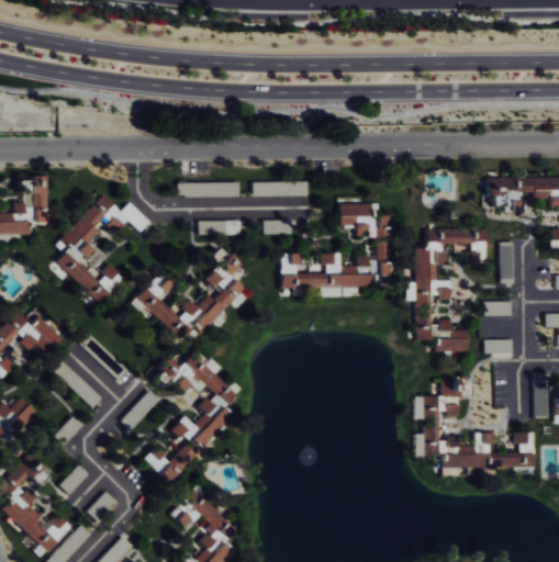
[(48,176),(28,176),(28,180),(18,180),(18,193),(24,193),(24,202),(13,202),(14,213),(0,212),(0,234),(31,234),(31,224),(48,224),(48,176)]
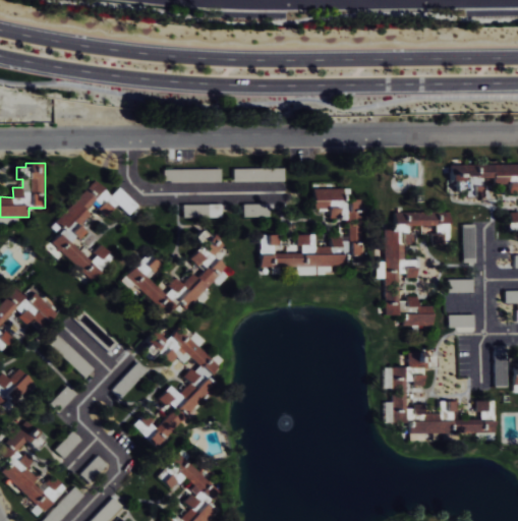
[(517,164),(451,164),(451,181),(453,181),(453,191),(467,191),(467,196),(480,196),(480,185),(509,185),(509,192),(517,192),(517,213),(509,213),(509,229),(517,228),(517,164)]
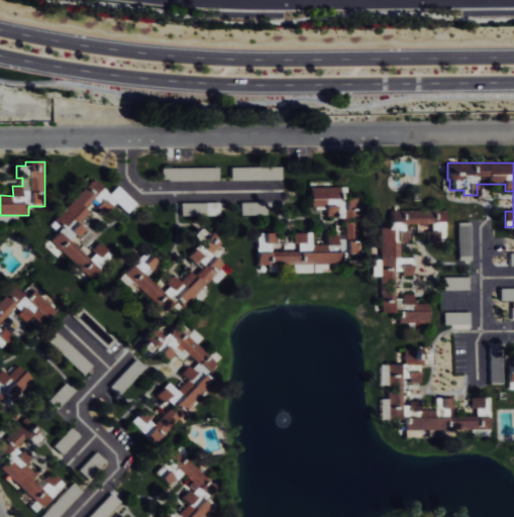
[(233,181),(264,180),(264,189),(284,189),(284,167),(233,168),(233,181)]
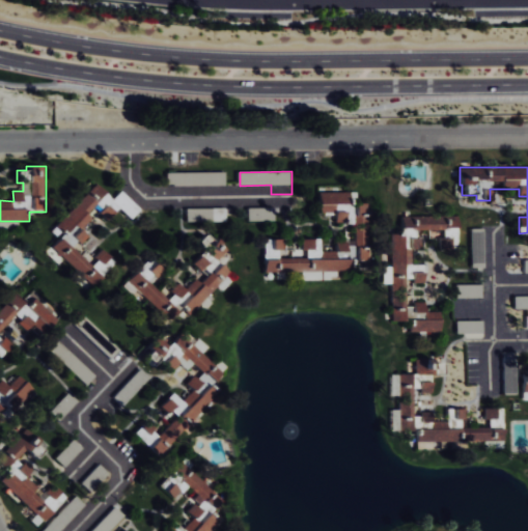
[(168,173),(168,186),(227,185),(227,172),(168,173)]
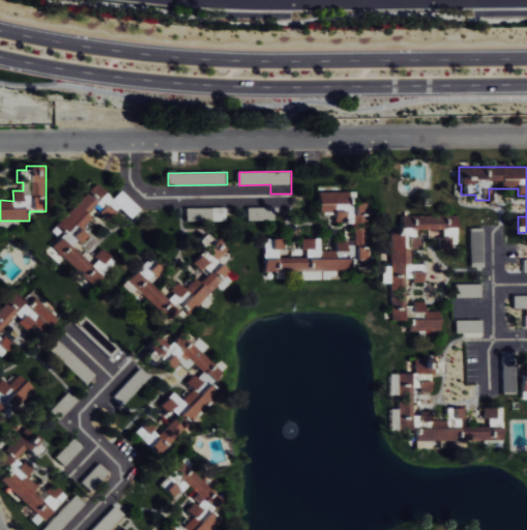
[(95,286),(117,262),(105,251),(92,264),(83,256),(89,249),(82,243),(90,235),(83,229),(93,217),(89,213),(98,203),(101,207),(112,196),(97,183),(58,227),(65,234),(53,246),(95,286)]
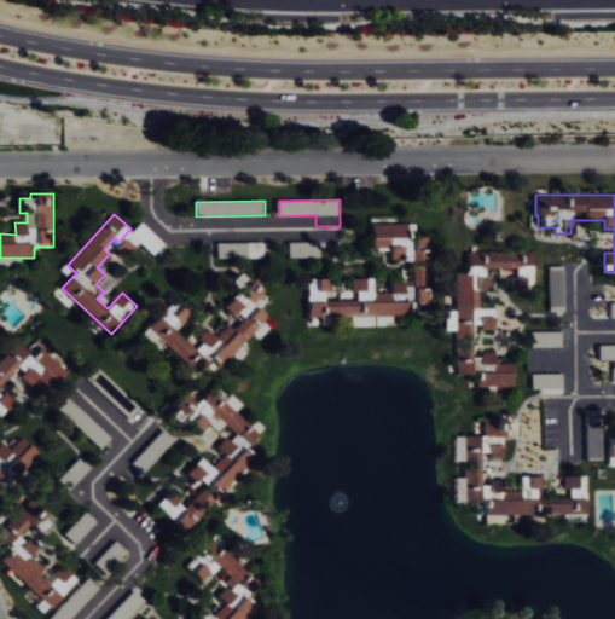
[(306,316),(350,318),(350,324),(386,328),(388,320),(390,322),(392,316),(405,316),(410,302),(427,304),(431,238),(407,237),(408,225),(373,223),(371,247),(390,248),(389,258),(406,259),(413,261),(412,287),(395,281),(390,281),(390,294),(372,293),(373,279),(354,278),(352,302),(324,300),(329,288),(329,279),(309,278),(306,316)]
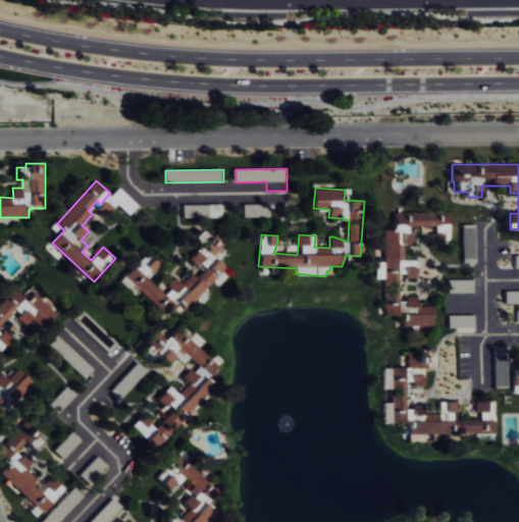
[(224,204),(198,205),(198,217),(224,216),(224,204)]
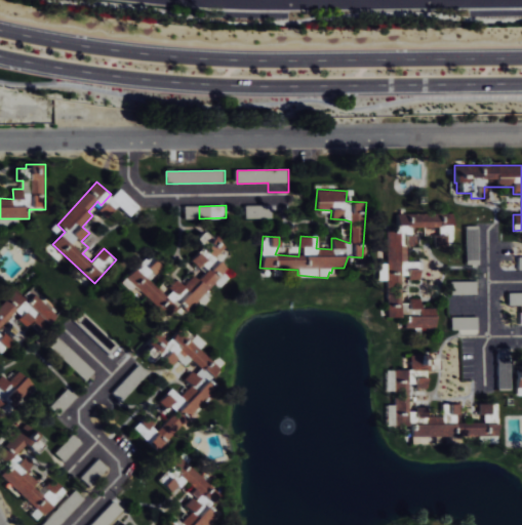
[(246,218),(271,218),(271,206),(246,207),(246,218)]
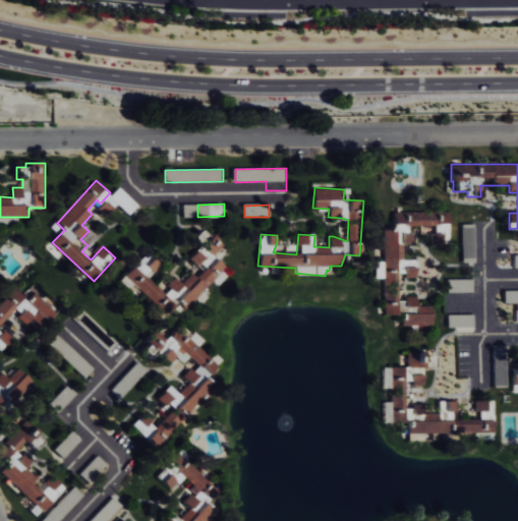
[(384,230),(386,314),(401,314),(401,327),(433,326),(432,305),(417,305),(417,298),(398,299),(398,273),(404,273),(404,244),(414,244),(414,225),(450,224),(450,212),(395,213),(395,229),(384,230)]
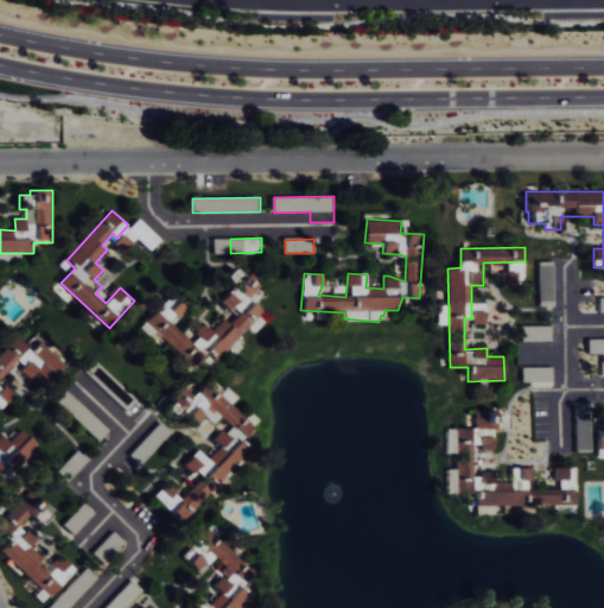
[(148,322),(195,367),(208,353),(216,362),(249,328),(254,334),(269,318),(250,299),(262,286),(246,271),(242,276),(234,267),(224,278),(235,287),(221,303),(231,312),(214,331),(205,323),(194,336),(178,322),(189,310),(172,296),(148,322)]
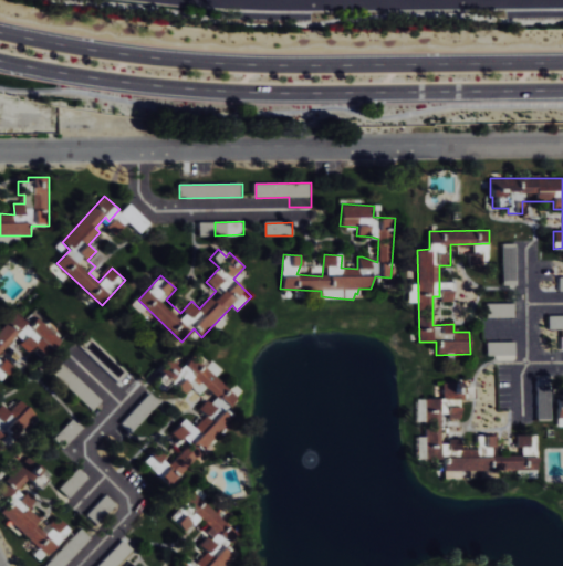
[(515,303),(488,303),(488,317),(515,317),(515,303)]
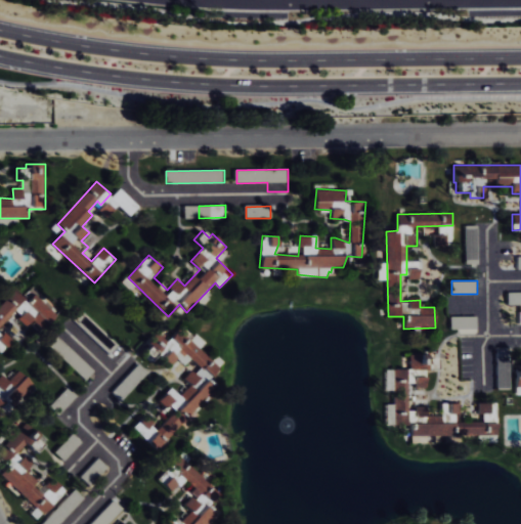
[(0,407),(26,397),(37,386),(20,370),(11,381),(5,376),(0,381),(0,350),(2,352),(14,339),(6,332),(16,311),(18,312),(23,321),(28,326),(34,319),(45,330),(58,314),(36,294),(27,304),(19,287),(0,307),(0,407)]
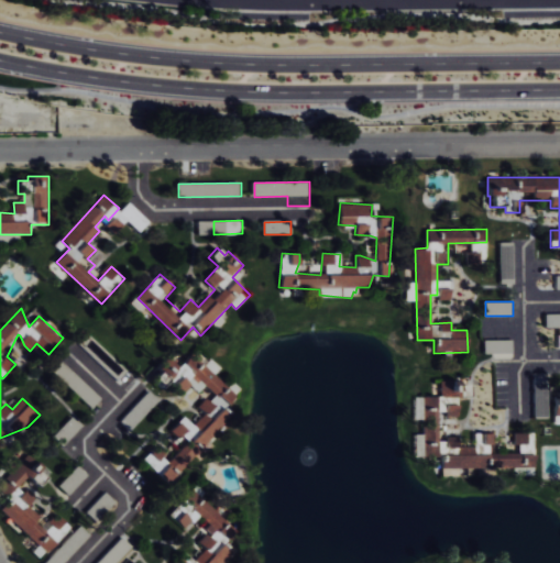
[(559,313),(547,313),(547,328),(559,328),(559,313)]
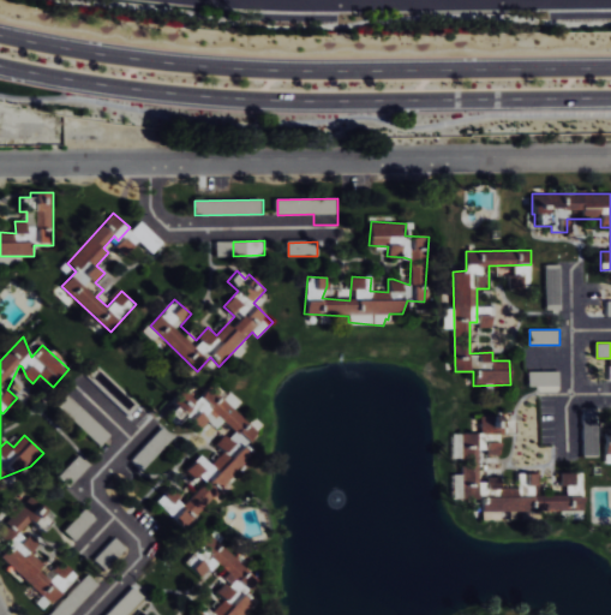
[(529,387),(561,386),(561,371),(529,372),(529,387)]
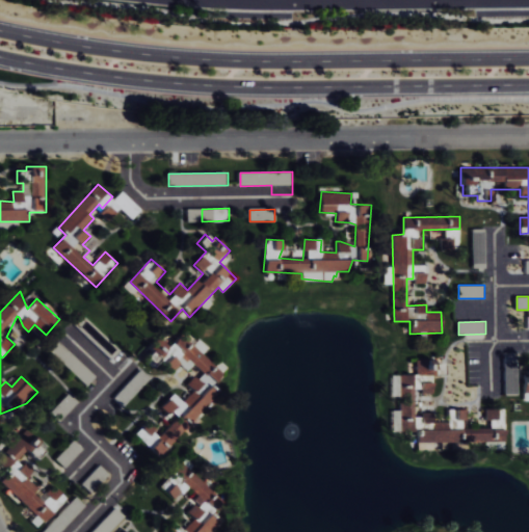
[(160,457),(219,395),(211,388),(225,373),(204,354),(209,348),(188,328),(173,346),(160,336),(148,349),(146,362),(153,367),(160,358),(175,371),(181,365),(188,371),(191,368),(194,369),(193,378),(187,386),(194,392),(184,402),(175,393),(162,406),(177,420),(156,443),(157,428),(149,421),(135,434),(160,457)]
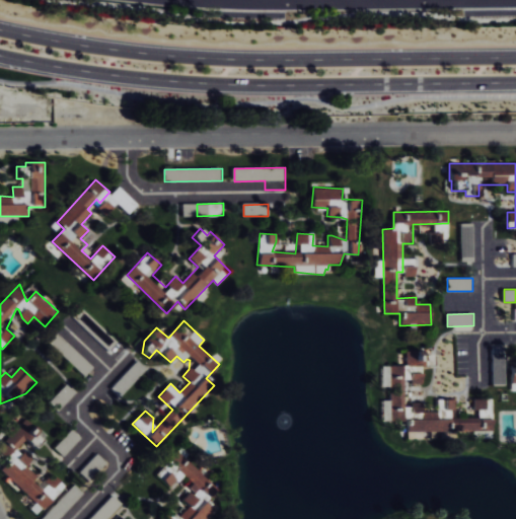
[(50,342),(77,366),(85,357),(59,332),(50,342)]
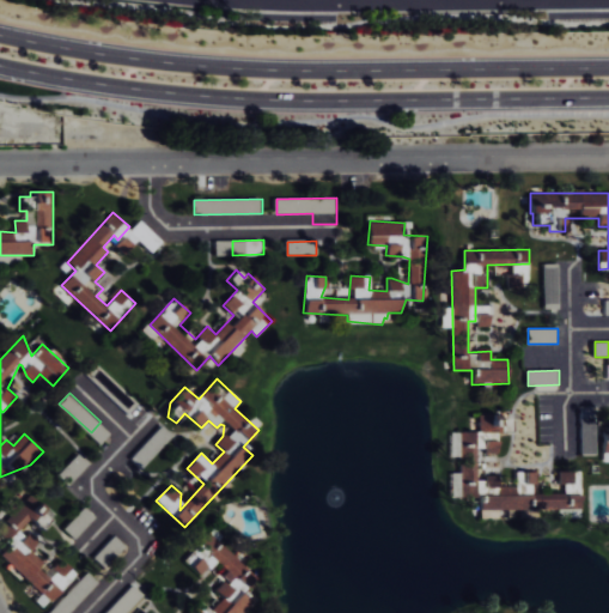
[(580,471),(559,472),(560,484),(565,484),(566,495),(580,493),(580,471)]
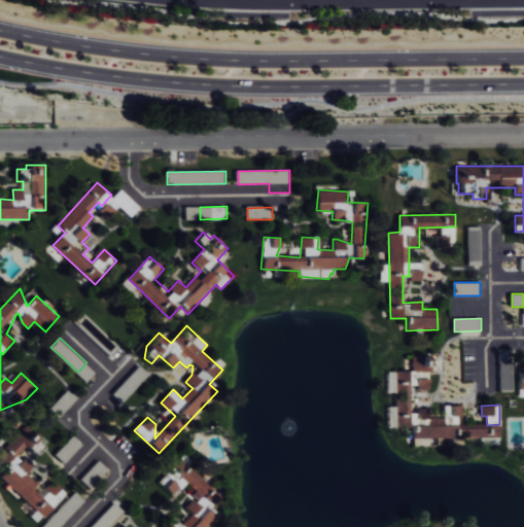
[(45,518),(68,494),(50,478),(42,487),(28,473),(34,467),(20,454),(38,435),(27,425),(0,454),(0,460),(8,469),(1,477),(45,518)]
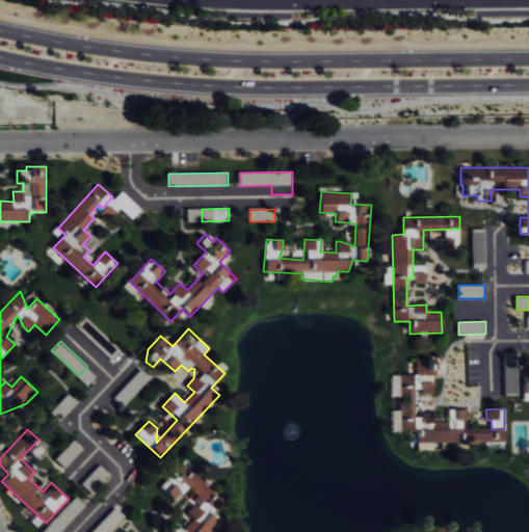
[(226,501),(183,462),(161,487),(175,500),(182,491),(196,504),(188,513),(194,520),(185,530),(176,522),(165,531),(126,531),(124,530),(122,531),(211,531),(220,523),(212,515),(226,501)]
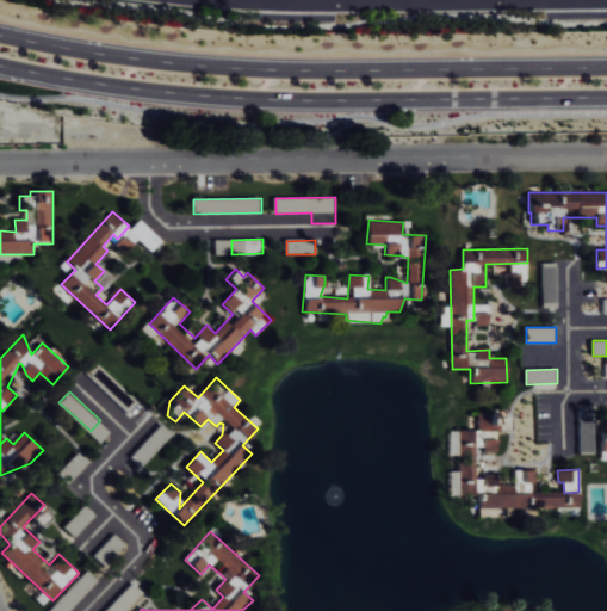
[(51,610),(70,610),(99,580),(90,571),(51,610)]
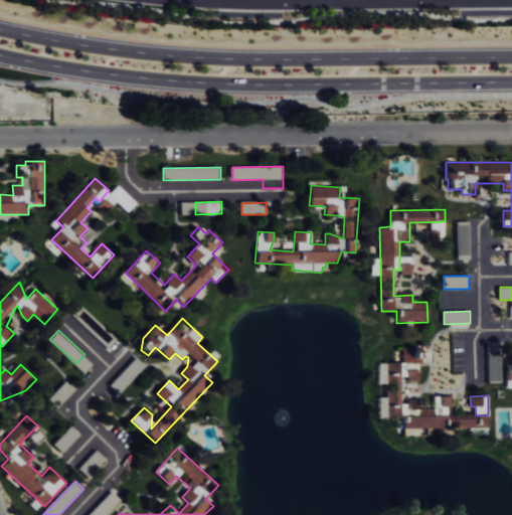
[(42,505),(28,491),(23,496),(37,510),(42,505)]
